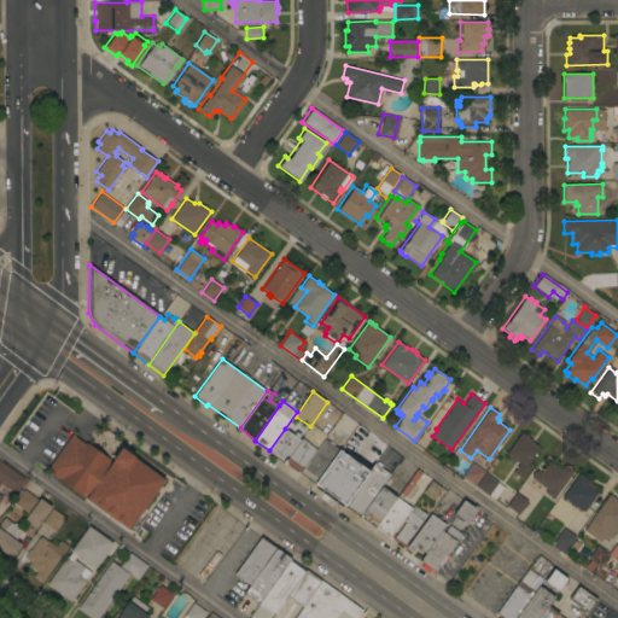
[(285,429),(293,435),(296,432),(301,435),(298,438),(301,441),(302,438),(316,449),(301,471),(299,472),(269,450),(285,429)]
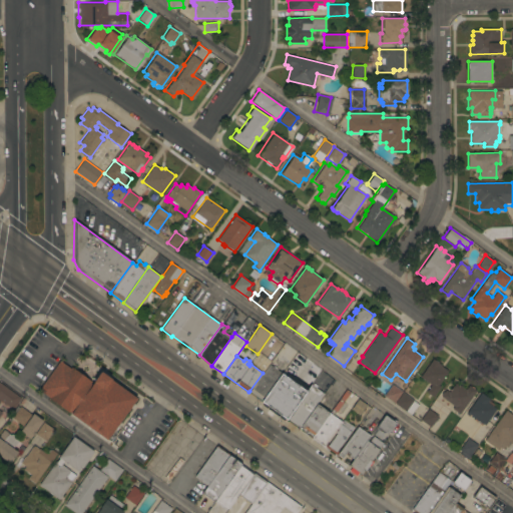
[(433,359),(442,365),(441,366),(448,371),(438,385),(441,387),(433,397),(426,392),(431,385),(420,377),(433,359)]
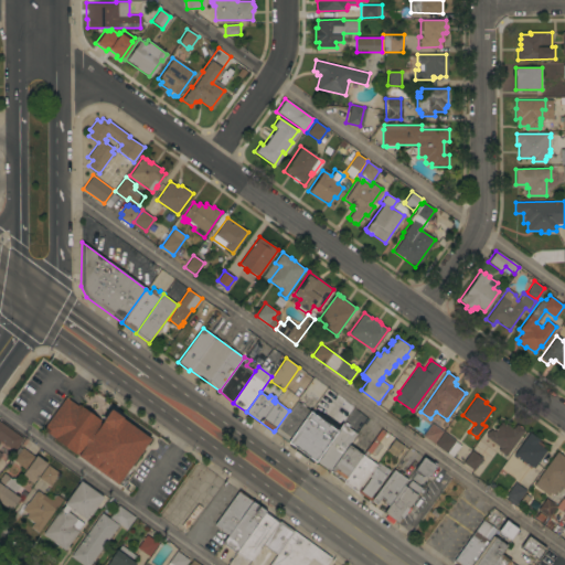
[(66,397),(77,405),(78,404),(102,420),(110,408),(124,417),(123,418),(150,439),(117,484),(42,429),(66,397)]
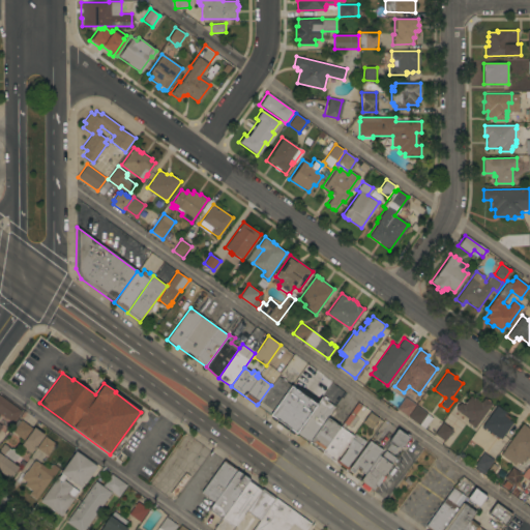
[(278,376),(291,385),(270,414),(264,410),(265,409),(258,404),(271,385),(278,376)]
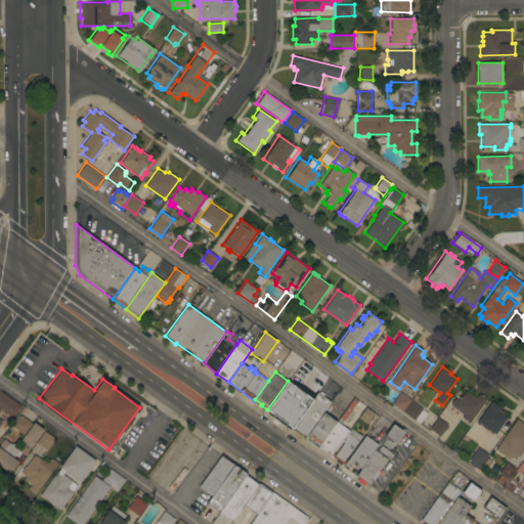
[(266,412),(291,426),(308,395),(282,382),(266,412)]
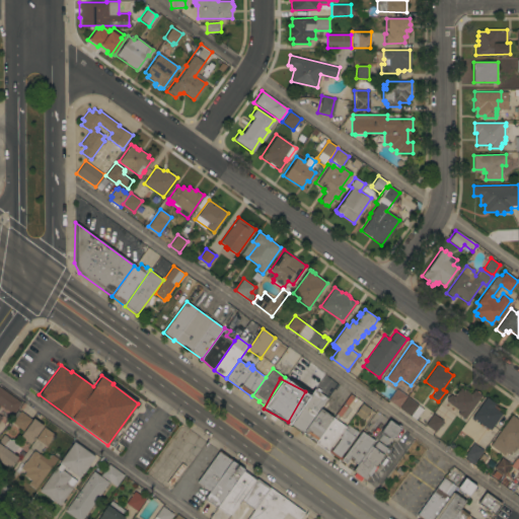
[(446,400),(447,399),(446,398),(448,396),(449,396),(451,394),(454,396),(461,386),(471,393),(474,389),(482,394),(464,419),(457,413),(459,411),(446,400)]
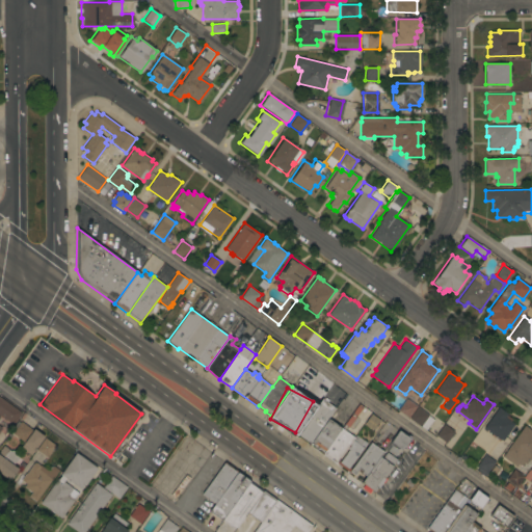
[(0,397),(22,413),(14,425),(3,418),(4,417),(0,415),(0,397)]
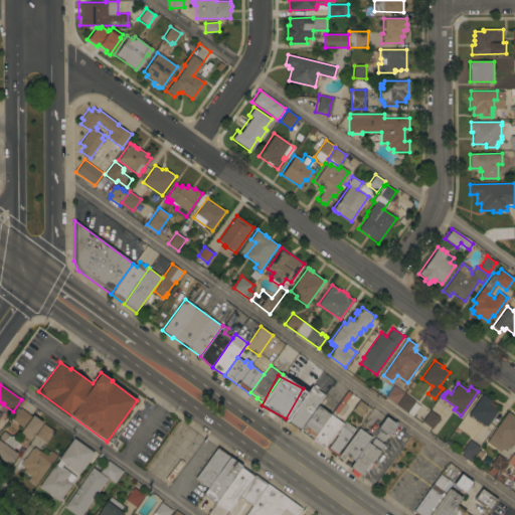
[(288,420),(313,386),(315,384),(319,387),(317,389),(325,395),(318,404),(300,428),(288,420)]
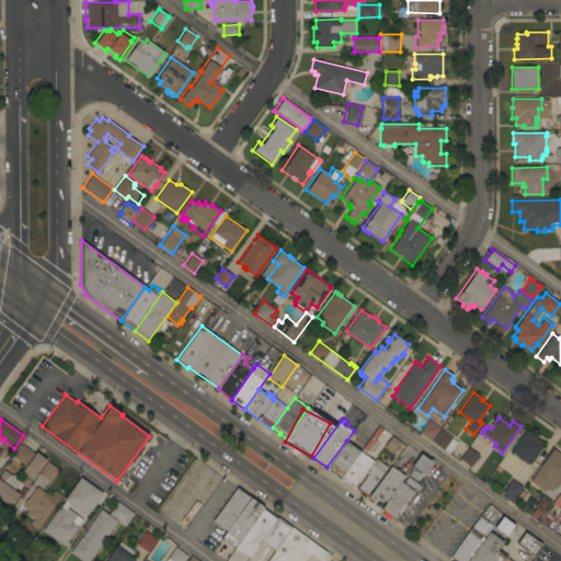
[(439,428),(431,441),(420,432),(428,421),(439,428)]
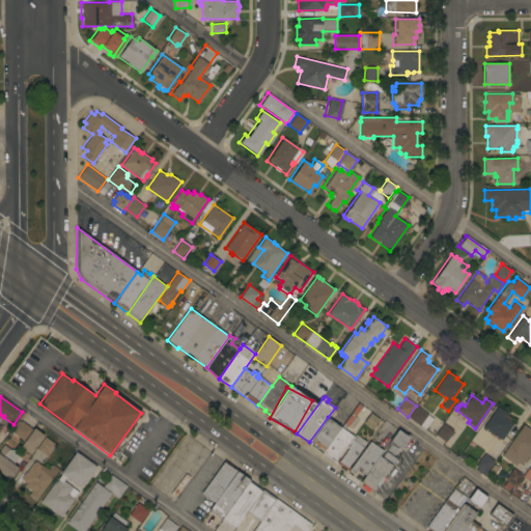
[(425,429),(409,417),(417,406),(428,414),(427,415),(432,419),(425,429)]
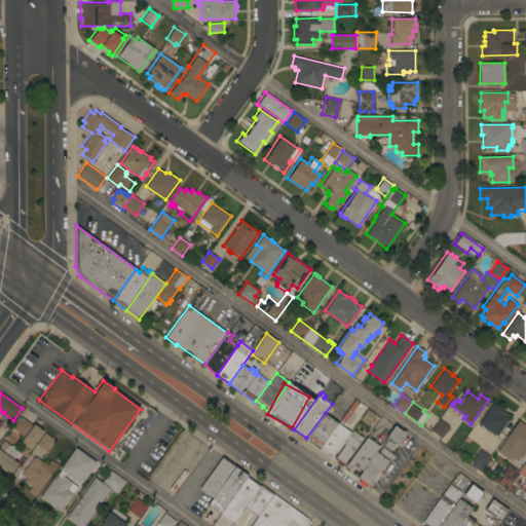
[(502,409),(501,410),(505,413),(505,415),(505,416),(510,419),(497,436),(481,424),(480,426),(478,424),(493,403),(502,409)]
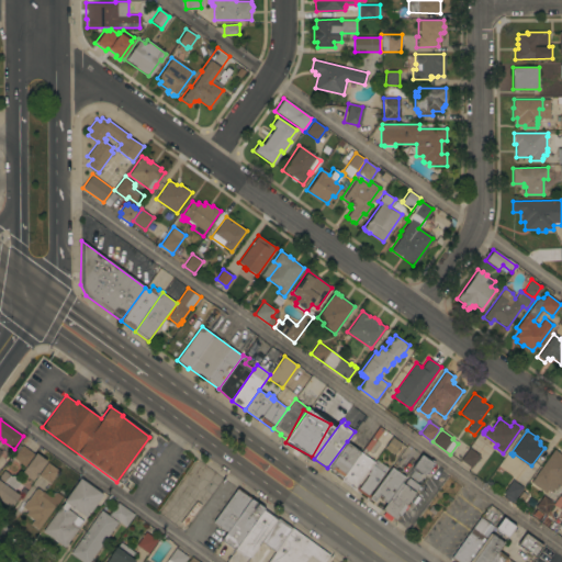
[(392,454),(383,448),(391,437),(400,442),(392,454)]
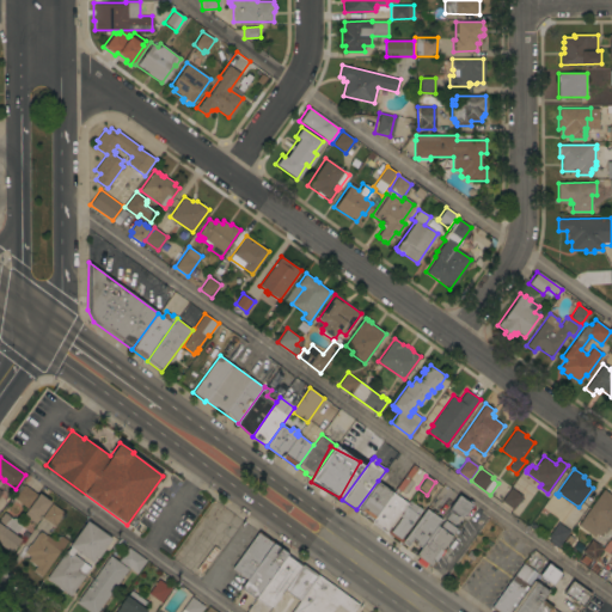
[(378,481),(393,491),(371,522),(355,512),(356,509),(378,481)]
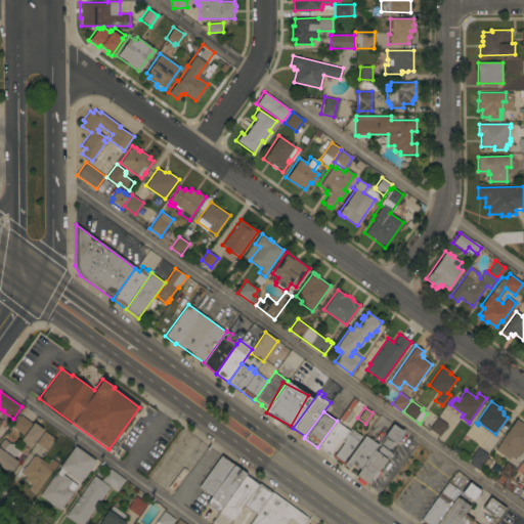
[(344,411),(348,415),(350,412),(352,415),(351,417),(352,418),(345,428),(349,430),(342,441),(330,457),(317,448),(317,447),(337,421),(344,411)]
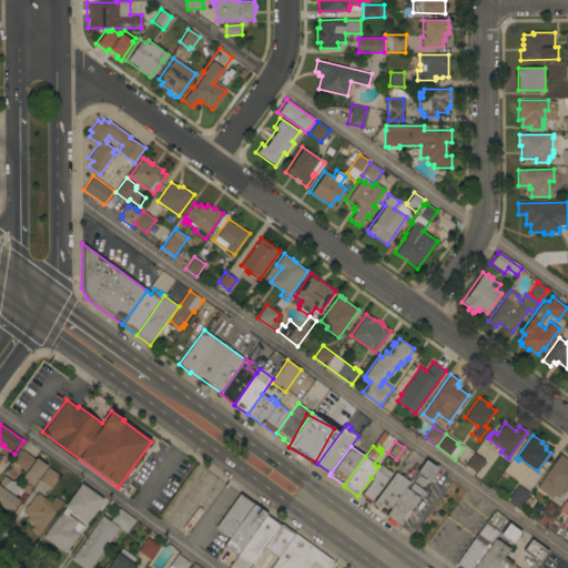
[(13,463),(14,460),(12,459),(19,449),(21,452),(22,449),(36,459),(37,457),(48,466),(33,486),(21,478),(26,472),(13,463)]
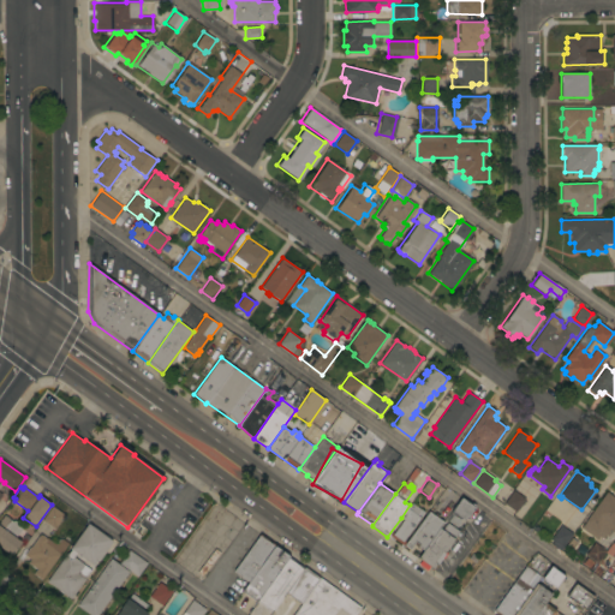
[(513,490),(525,499),(517,512),(503,503),(513,490)]
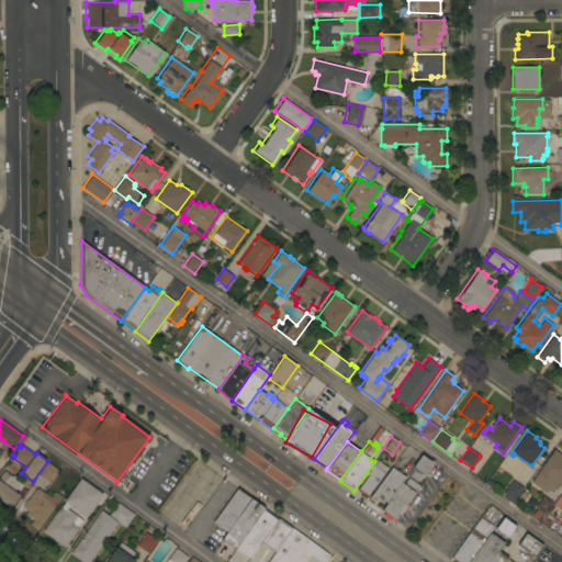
[(561,484),(561,486),(559,485),(555,490),(553,489),(551,492),(547,489),(544,492),(531,482),(554,449),(561,453),(561,484)]
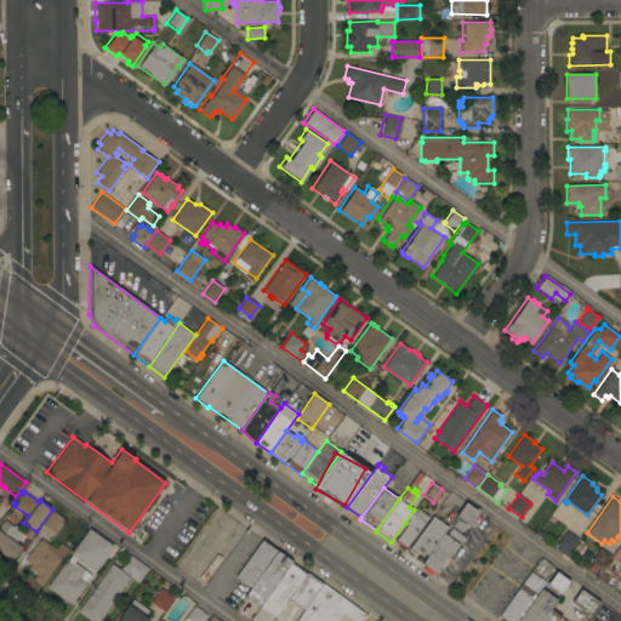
[(466,502),(476,510),(477,507),(480,510),(479,511),(480,512),(473,522),(472,520),(468,525),(456,516),(466,502)]
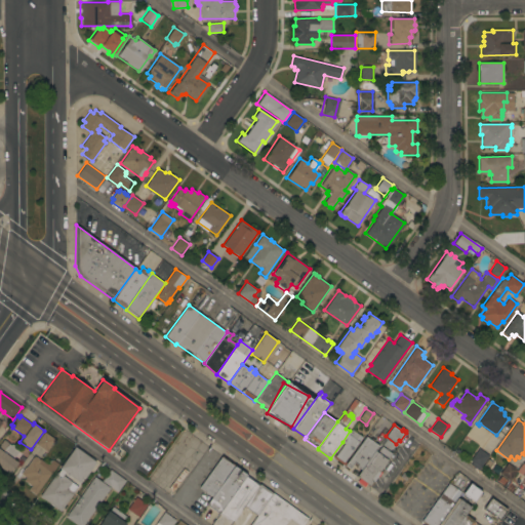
[(350,431),(351,432),(352,430),(362,437),(345,461),(347,462),(345,466),(332,456),(334,453),(336,455),(345,443),(342,442),(350,431)]
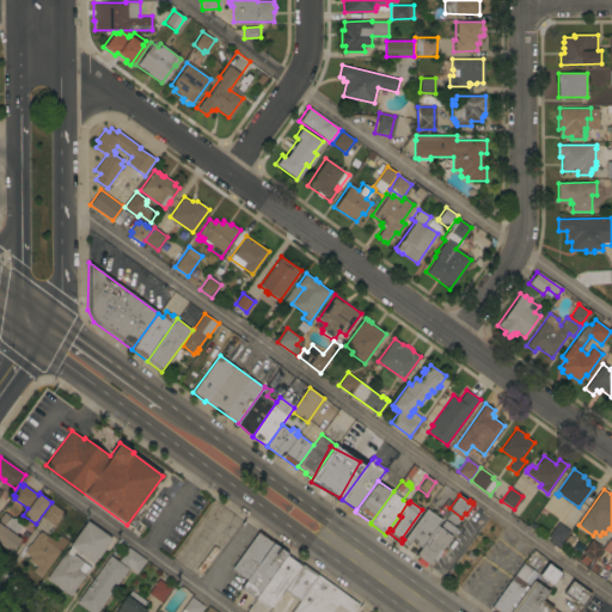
[(65,512),(55,526),(42,516),(51,503),(65,512)]
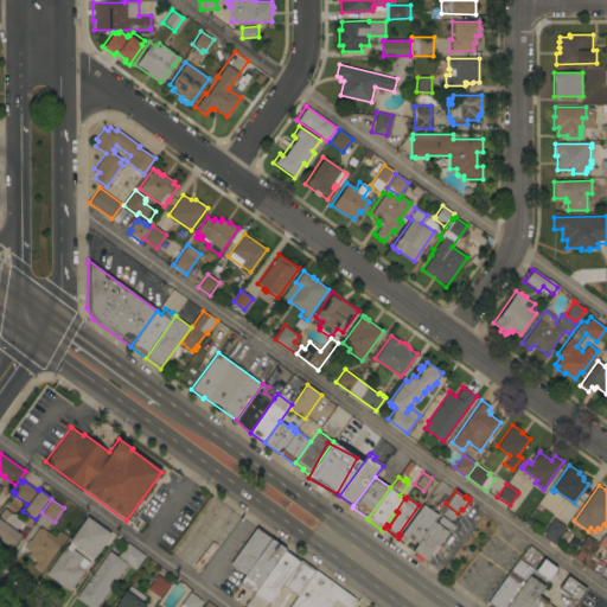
[(415,548),(434,513),(417,504),(398,540),(415,548)]
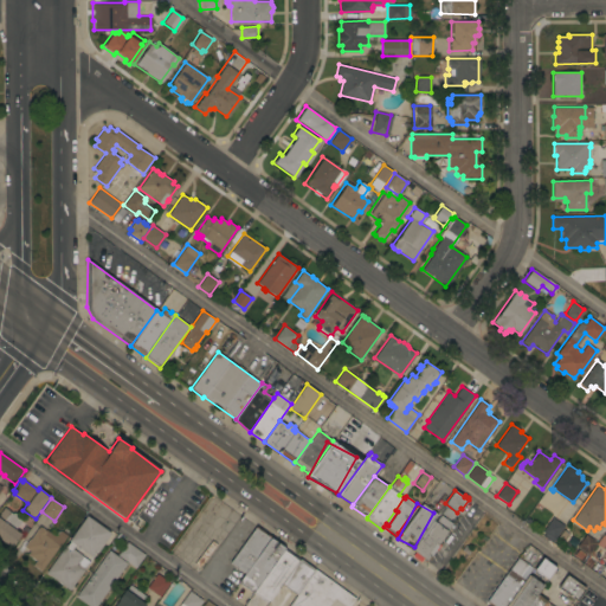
[(24,528),(20,533),(21,534),(11,547),(0,539),(0,513),(5,507),(13,514),(14,513),(17,515),(15,516),(21,521),(19,524),(24,528)]
